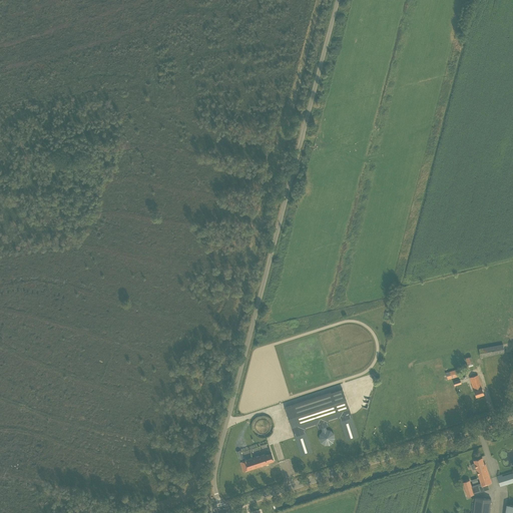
[(503,345),(479,349),(480,357),(504,353),(503,345)]
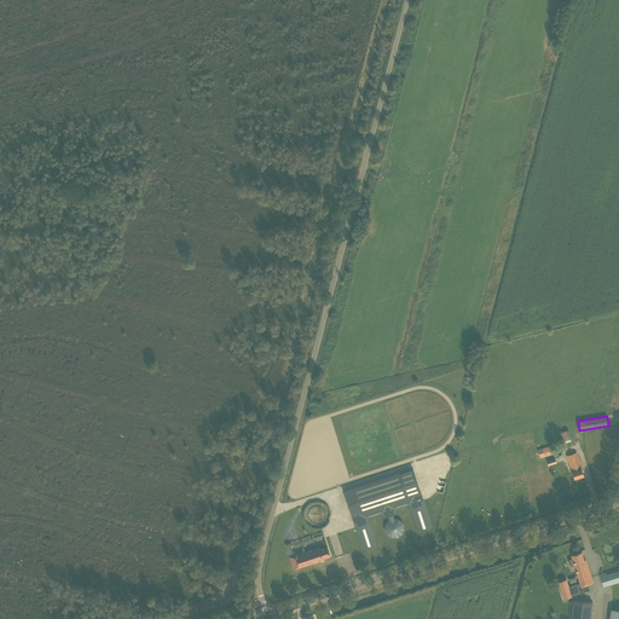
[(561,432),(565,443),(571,440),(567,429),(561,432)]
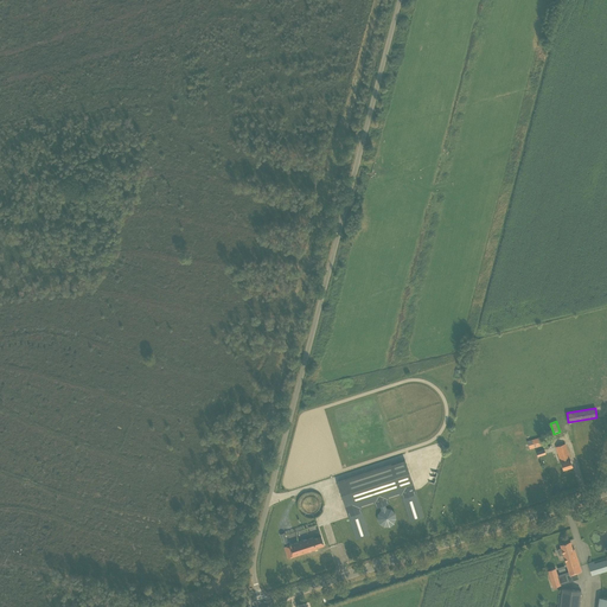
[(544,436),(528,441),(530,449),(547,443),(544,436)]
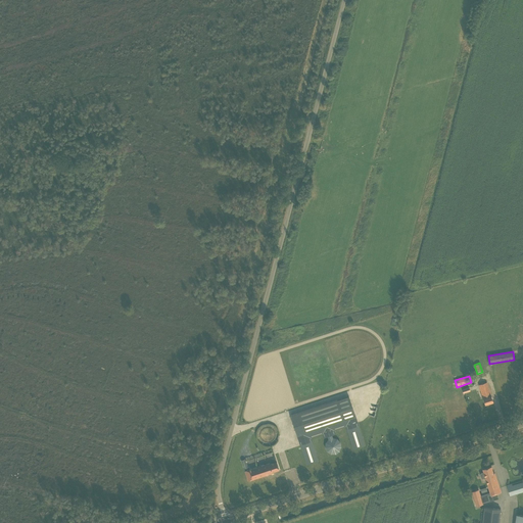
[(485,405),(493,401),(491,395),(487,382),(479,385),(483,398),(485,405)]
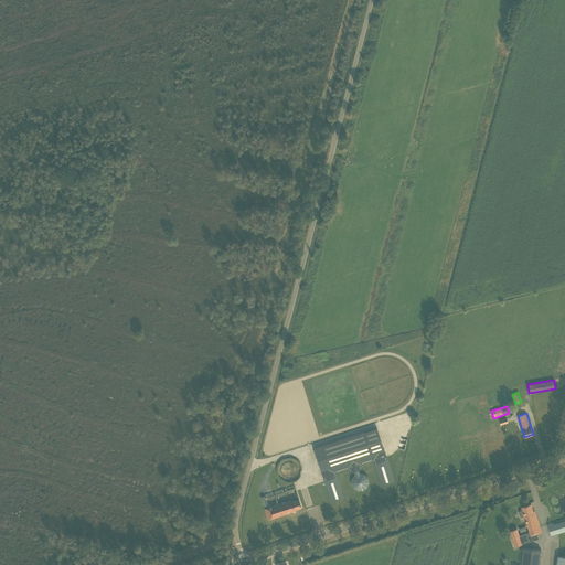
[(364,433),(313,449),(324,481),(331,502),(344,498),(338,477),(336,473),(349,469),(350,473),(353,471),(354,475),(351,478),(351,483),(353,488),(358,490),(362,490),(366,487),(369,482),(368,478),(364,473),(360,472),(359,470),(362,469),(361,465),(373,461),(375,465),(382,486),(394,481),(387,460),(385,454),(384,450),(372,454),(364,433)]
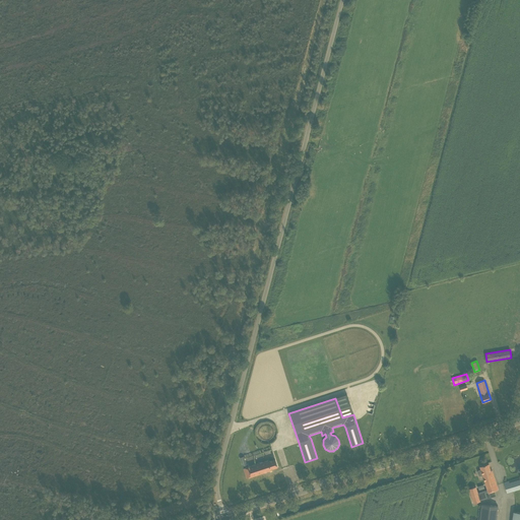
[(268,461),(268,460),(244,468),(247,477),(271,470),(271,469),(277,467),(275,459),(268,461)]
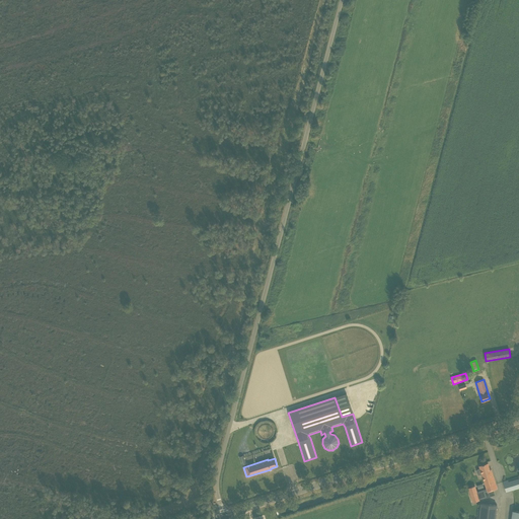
[(475,486),(468,488),(472,503),(479,500),(495,495),(494,490),(497,489),(491,469),(490,470),(488,463),(479,465),(480,468),(477,469),(476,470),(477,474),(479,474),(482,473),(487,489),(477,492),(475,486)]
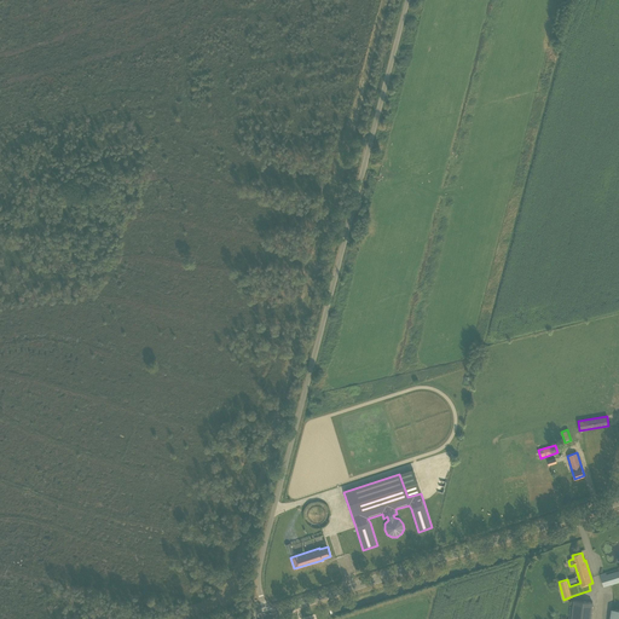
[(618,582),(615,572),(601,577),(603,586),(618,582)]
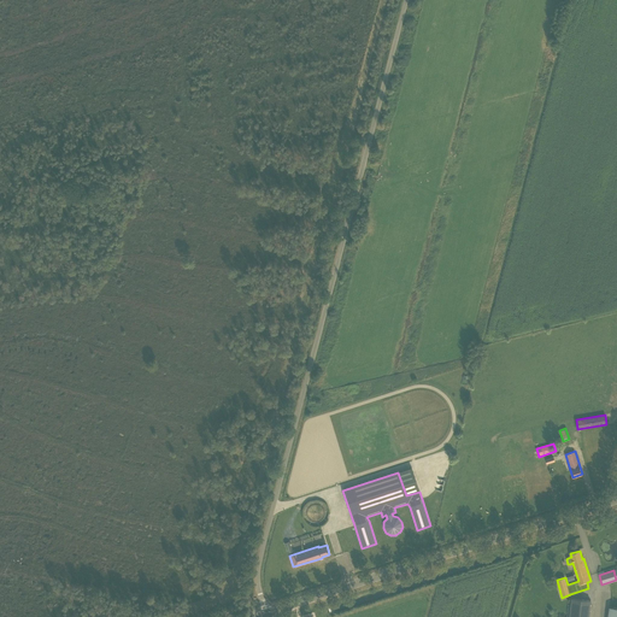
[(589,616),(592,600),(571,598),(571,605),(568,604),(566,613),(570,613),(569,616),(589,616)]
